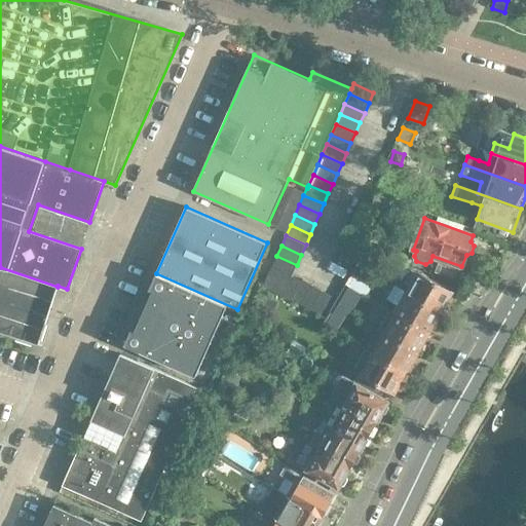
[(276,256),(272,266),(292,275),(297,265),(276,256)]
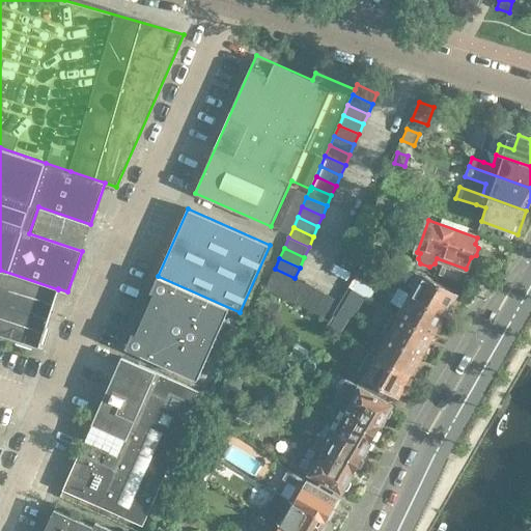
[(370,274),(376,262),(371,260),(365,271),(370,274)]
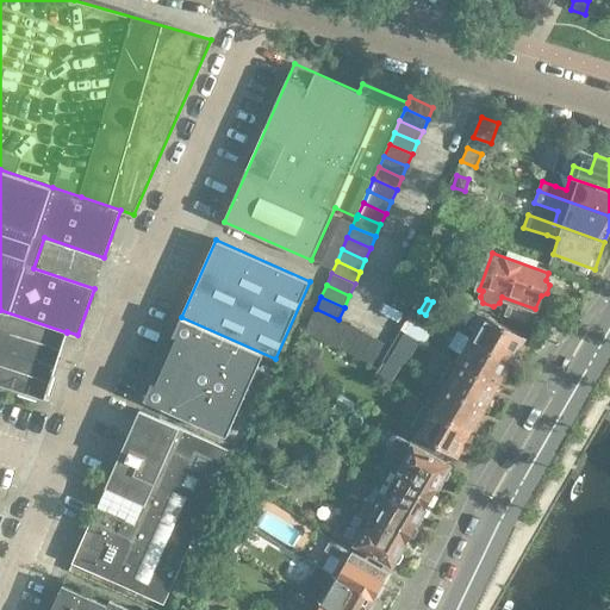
[(316,309),(305,332),(337,348),(338,346),(349,327),(338,319),(316,309)]
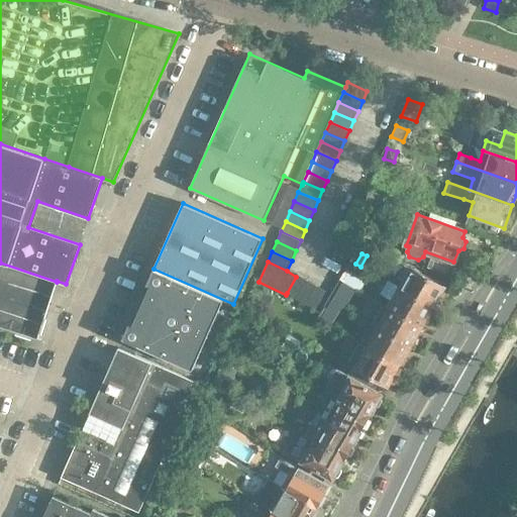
[(0,324),(38,337),(57,282),(0,263),(0,324)]
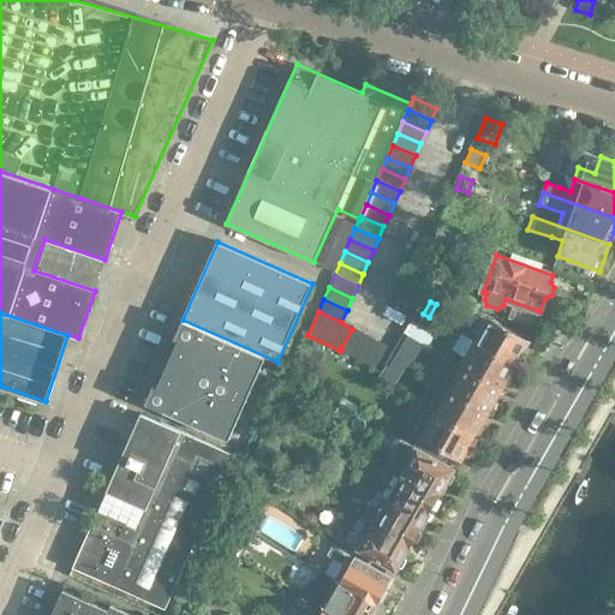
[(478,334),(473,341),(515,365),(520,357),(524,354),(529,346),(529,341),(530,340),(490,317),(489,318),(487,317),(487,318),(482,316),(473,330),(478,334)]
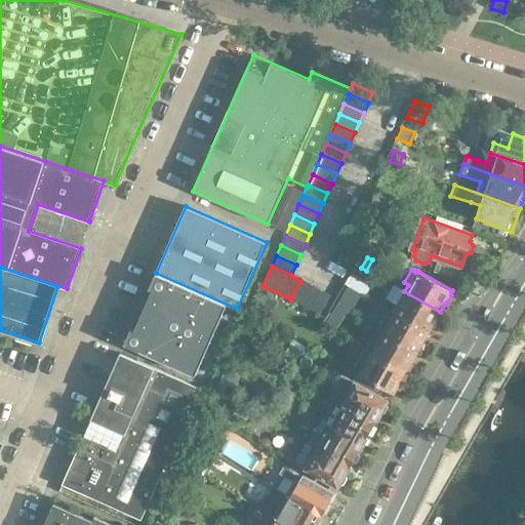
[(125,345),(142,352),(204,379),(237,309),(156,273),(150,288),(153,290),(135,330),(131,328),(125,345)]
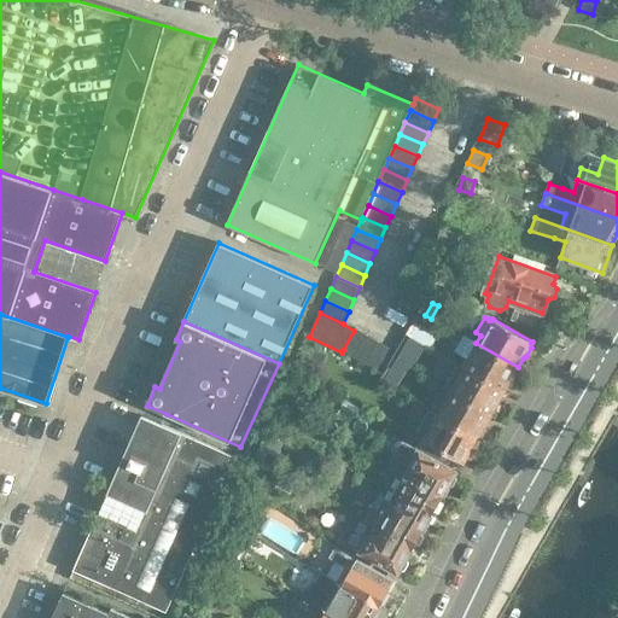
[(419,324),(410,337),(425,347),(433,333),(419,324)]
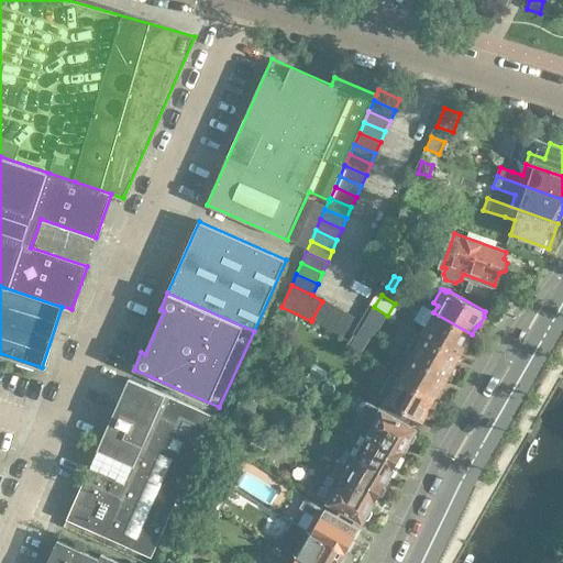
[(322,301),(312,319),(322,326),(334,305),(324,299),(322,301)]
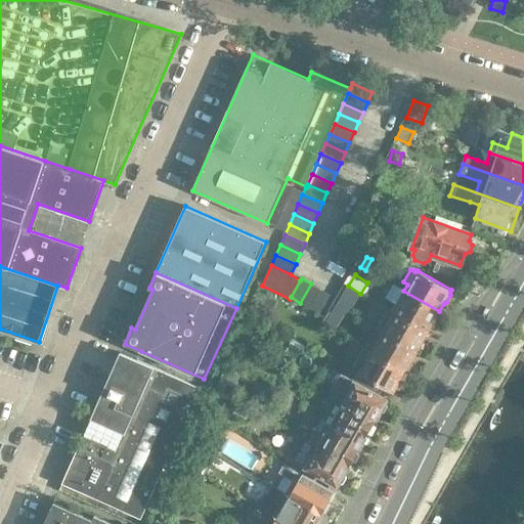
[(311,284),(300,303),(310,308),(320,289),(311,284)]
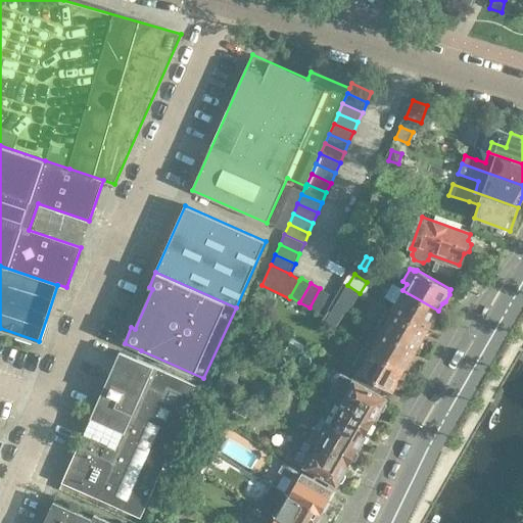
[(320,288),(310,307),(319,313),(330,294),(320,288)]
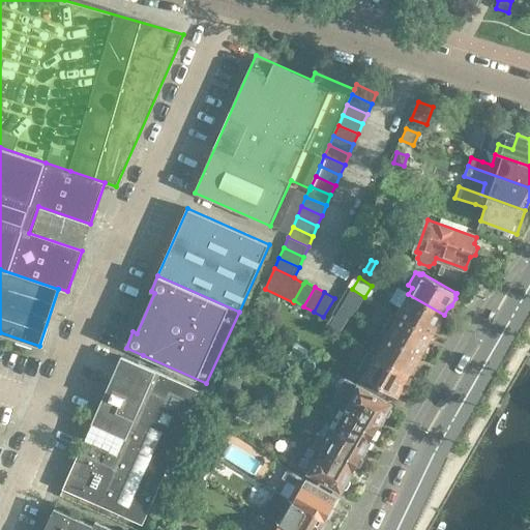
[(401,307),(396,314),(433,335),(436,329),(439,328),(443,320),(443,317),(444,315),(408,294),(404,292),(396,305),(401,307)]
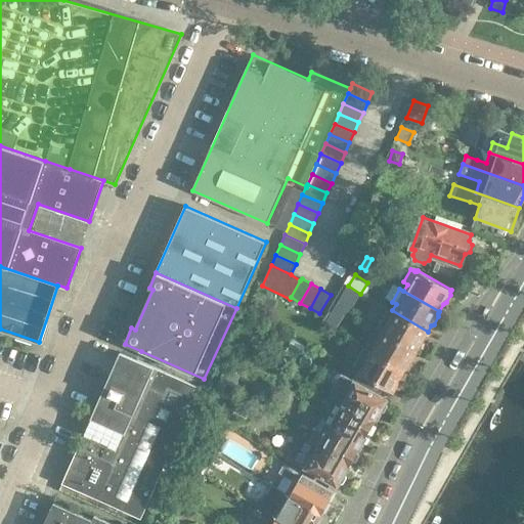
[(345,293),(338,305),(348,311),(355,299),(345,293)]
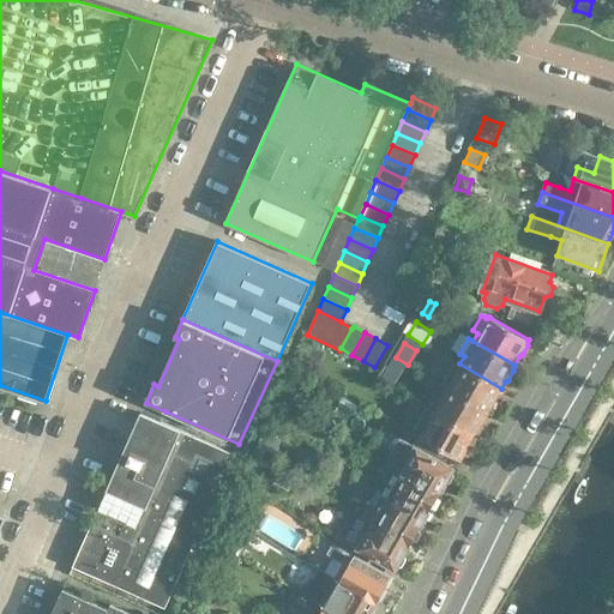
[(313,372),(321,351),(306,344),(296,365),(313,372)]
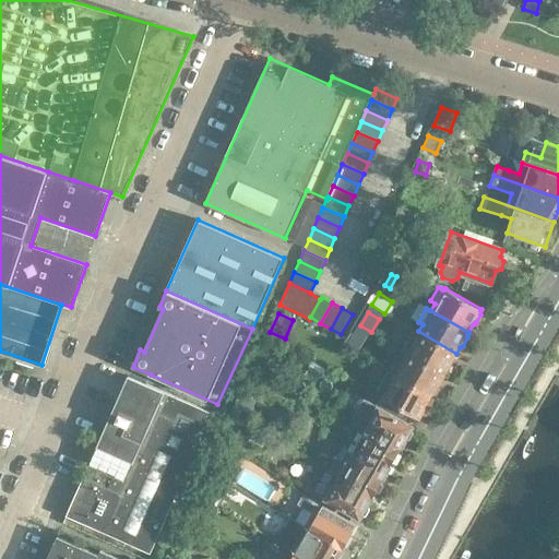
[(369,331),(360,325),(347,346),(357,352),(369,331)]
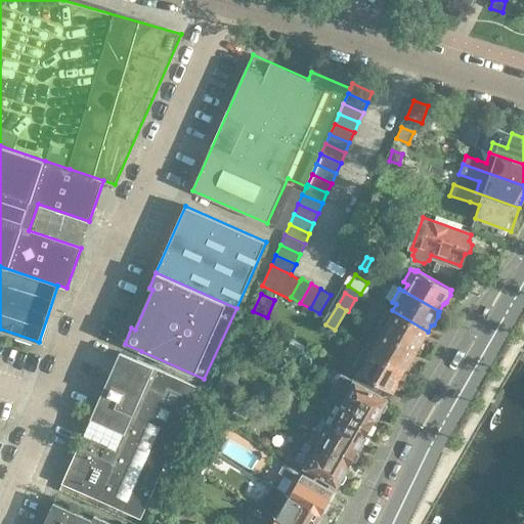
[(376,328),(381,331),(416,351),(419,346),(423,345),(427,337),(427,334),(428,332),(392,310),(389,316),(384,314),(376,328)]
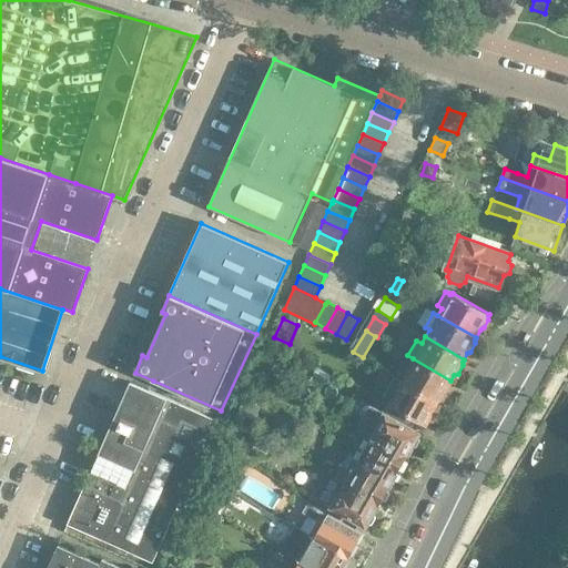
[(395,376),(401,379),(438,402),(440,399),(444,397),(449,389),(448,385),(450,381),(413,358),(407,355),(395,376)]
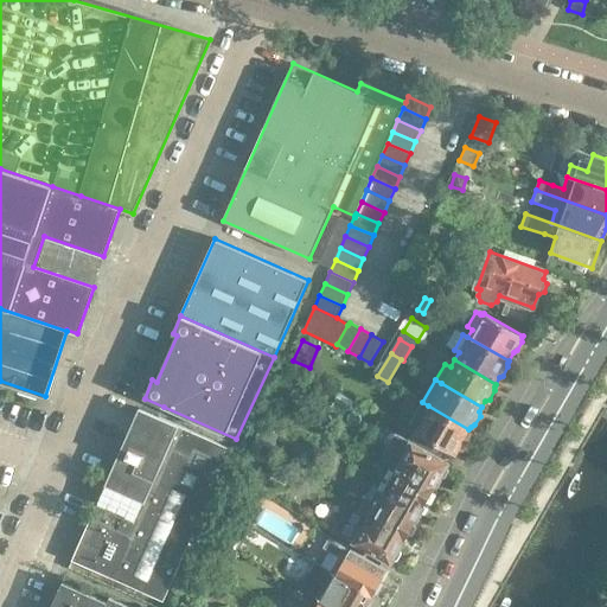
[(409,426),(414,429),(414,430),(416,430),(455,454),(457,452),(460,449),(465,441),(465,436),(468,429),(428,406),(423,413),(419,409),(409,426)]
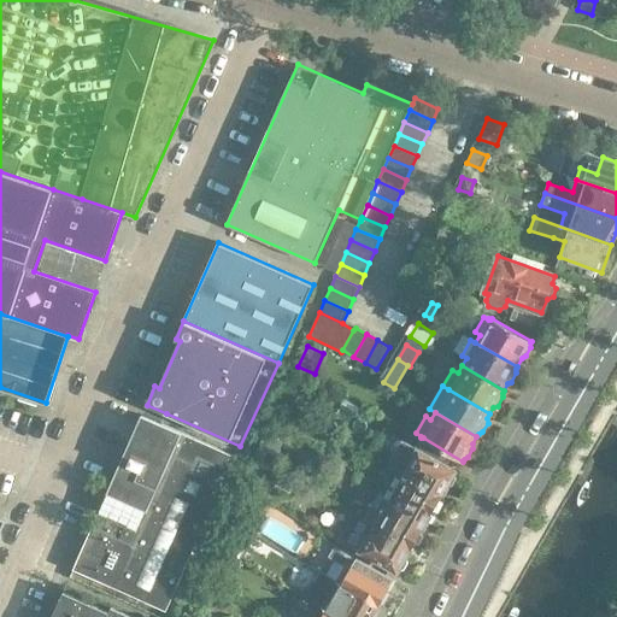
[(74,569),(74,570),(166,610),(235,456),(142,415),(74,569)]
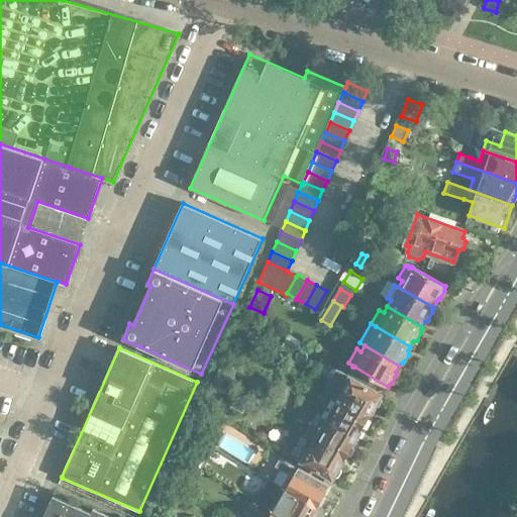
[(242,357),(235,354),(230,367),(237,370),(242,357)]
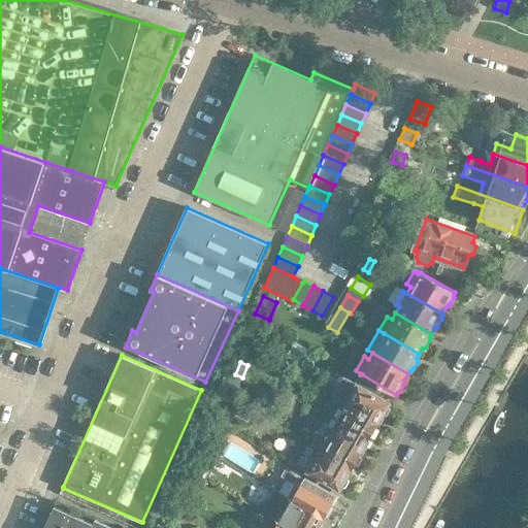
[(241,381),(232,376),(226,391),(235,395),(241,381)]
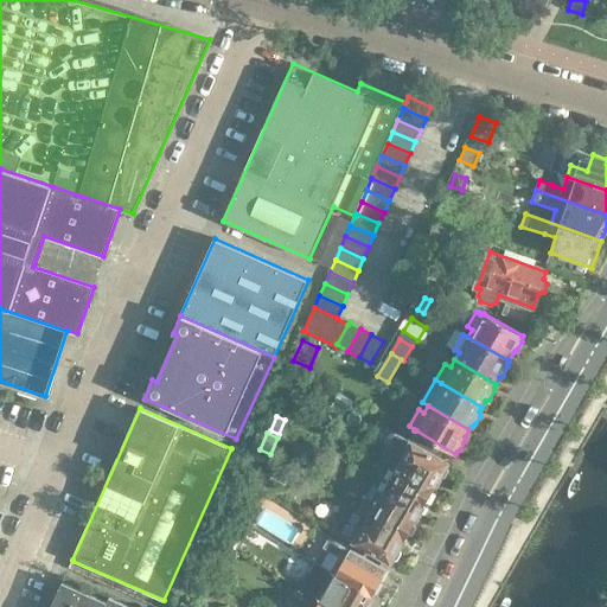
[(396,433),(382,458),(388,461),(435,489),(441,478),(446,477),(449,470),(447,466),(449,462),(411,441),(396,433)]
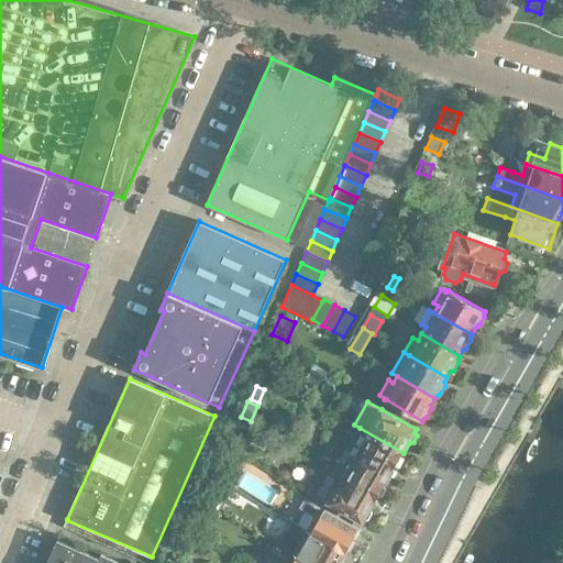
[(360,428),(345,451),(390,475),(396,465),(400,465),(404,459),(403,454),(404,453),(360,428)]
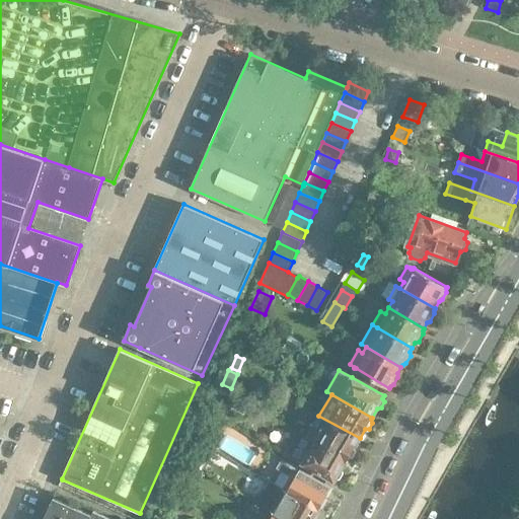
[(215,412),(221,399),(213,395),(207,408),(215,412)]
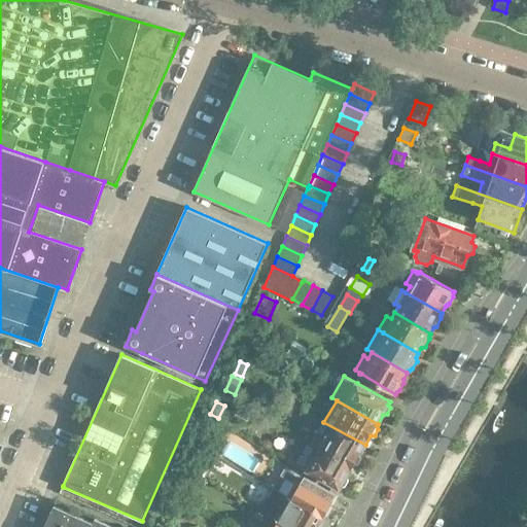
[(323,422),(311,444),(353,467),(354,465),(358,464),(361,458),(360,455),(365,445),(323,422)]
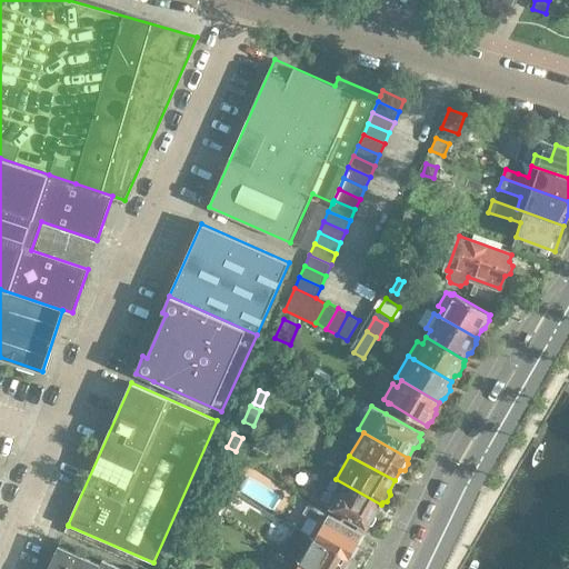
[(311,497),(331,507),(368,528),(369,526),(373,525),(377,518),(375,515),(381,505),(336,479),(326,473),(311,497)]
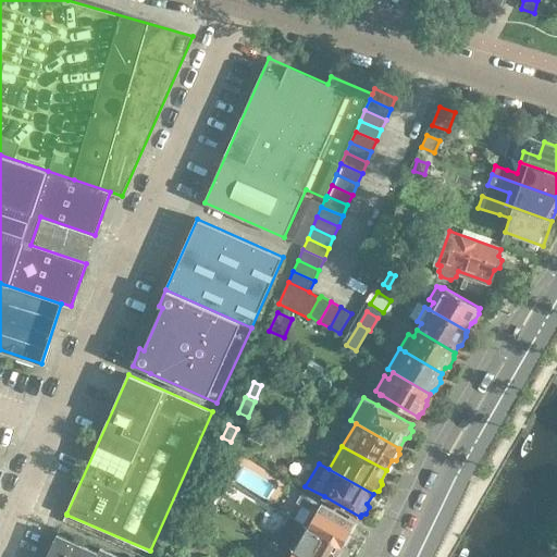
[(310,511),(302,524),(342,546),(342,544),(346,544),(350,536),(348,533),(355,523),(321,505),(301,493),(296,503),(310,511)]
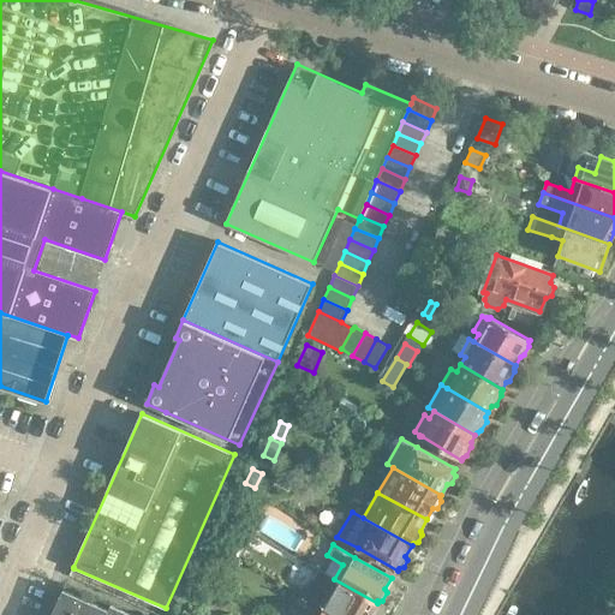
[(240,560),(215,548),(212,556),(237,568),(240,560)]
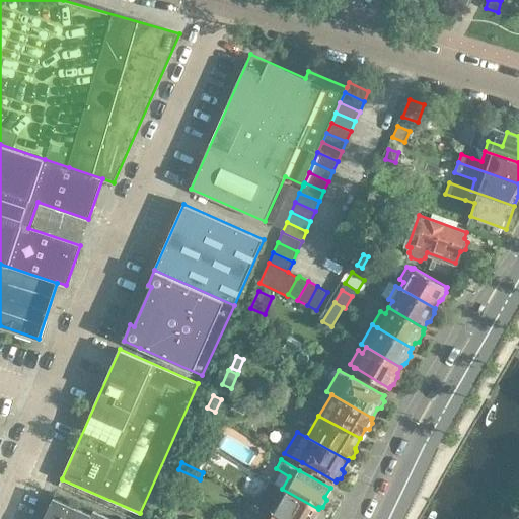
[(270,510),(285,518),(312,518),(313,518),(318,509),(282,489),(269,482),(257,502),(270,510)]
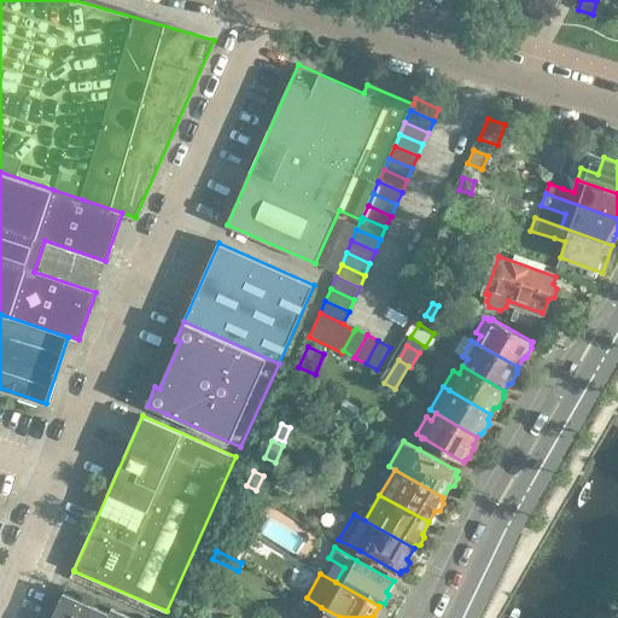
[(133,617),(111,608),(109,612),(64,593),(52,617),(133,617)]
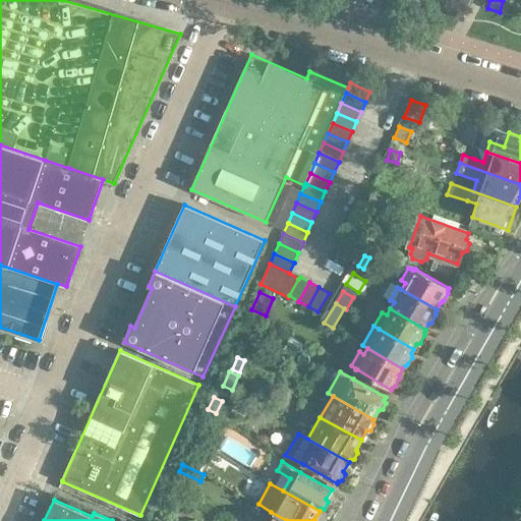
[(265,520),(286,520),(271,512),(265,520)]
